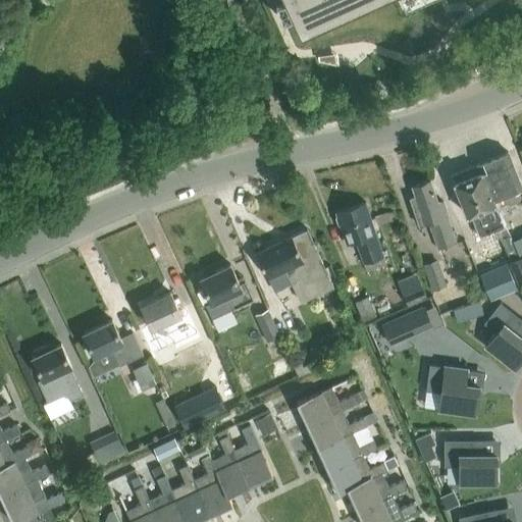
[(302,0),(282,9),(312,73),(470,0),(302,0)]
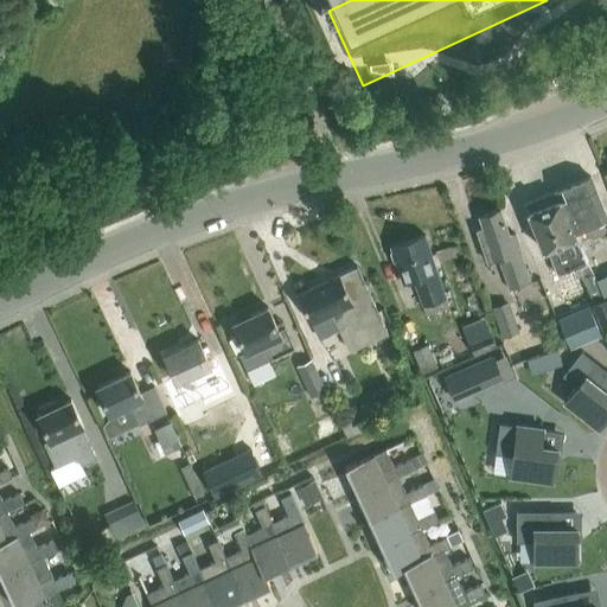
[(606,217),(590,177),(556,191),(572,230),(573,230),(583,225),(589,241),(606,232),(606,217)]
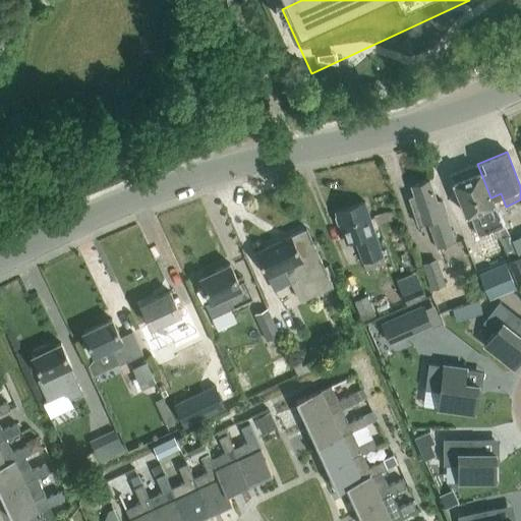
[(454,173),(453,182),(466,215),(469,214),(478,236),(494,230),(502,244),(508,258),(518,254),(512,239),(503,225),(494,203),(491,197),(490,197),(477,164),(454,173)]
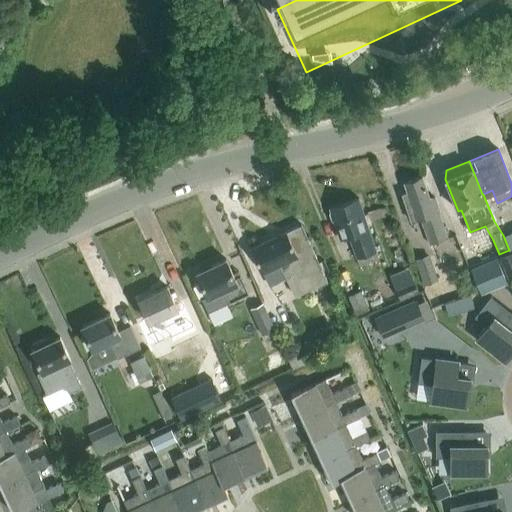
[(411,222),(421,218),(430,243),(447,237),(433,197),(429,199),(421,177),(403,184),(407,194),(402,195),(411,222)]
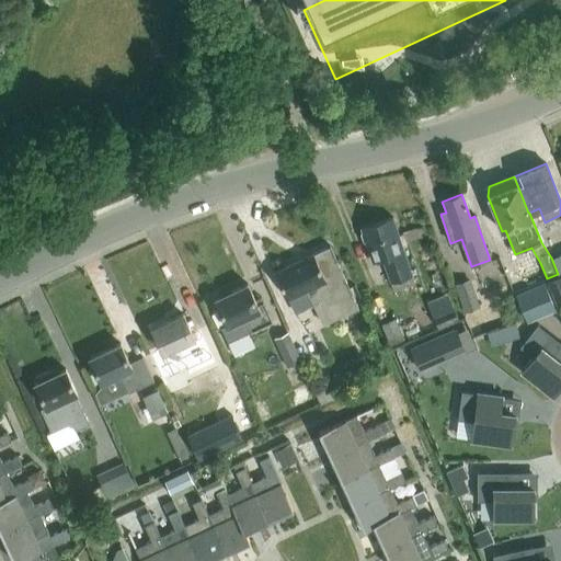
[(391,293),(413,285),(402,251),(403,251),(392,218),(359,229),(370,262),(380,259),(391,293)]
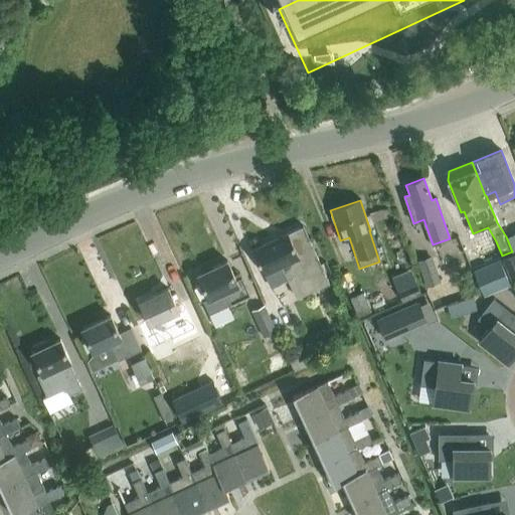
[(297,297),(329,282),(303,224),(288,231),(251,248),(264,272),(281,264),(297,297)]
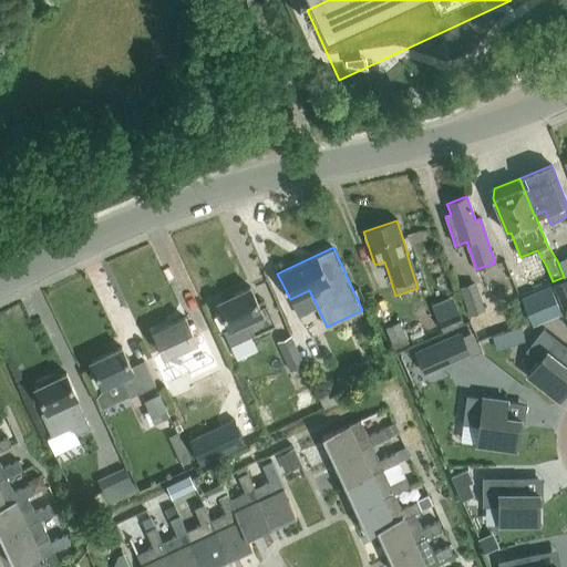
[(566,278),(553,285),(563,309),(566,307),(566,278)]
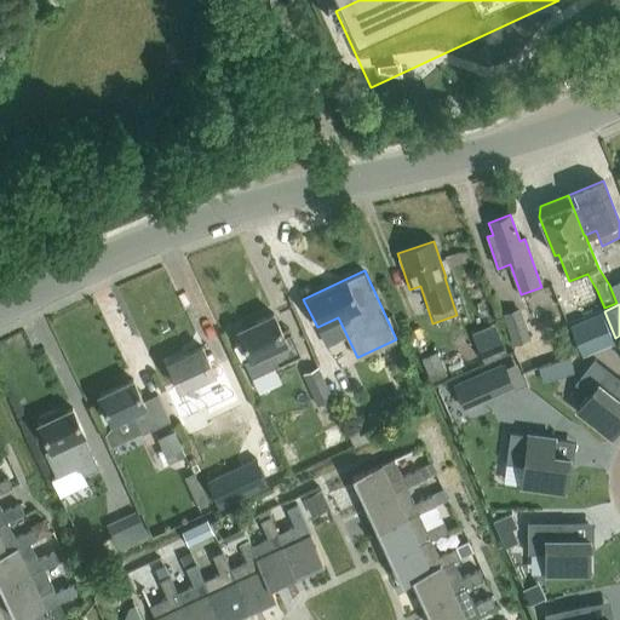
[(518,308),(501,315),(514,346),(530,340),(518,308)]
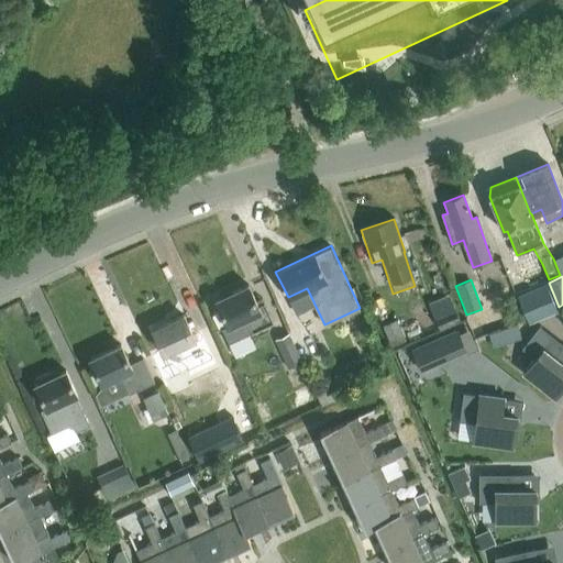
[(517,295),(529,323),(558,311),(547,283),(517,295)]
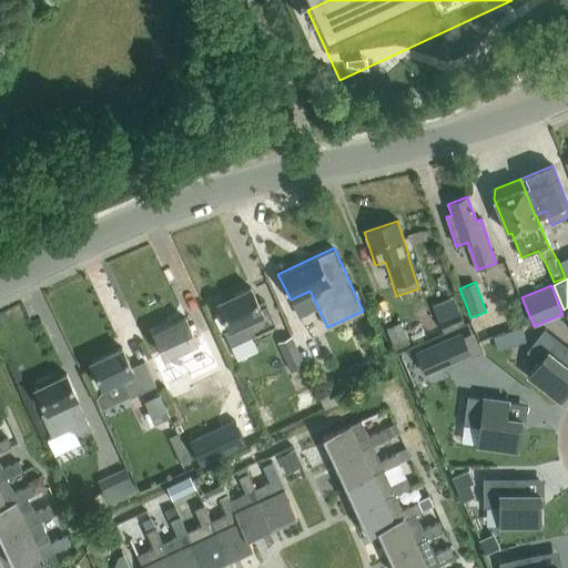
[(230,345),(274,324),(264,302),(259,304),(251,286),(217,302),(230,327),(223,331),(230,345)]
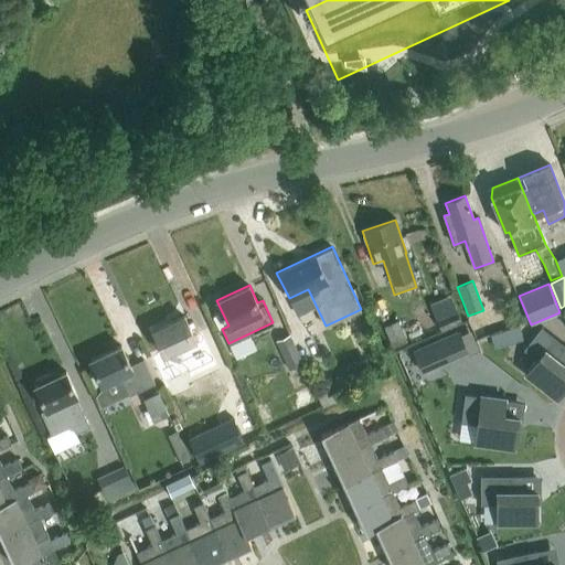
[(191,362),(215,351),(205,330),(194,336),(184,316),(152,330),(164,355),(183,347),(191,362)]
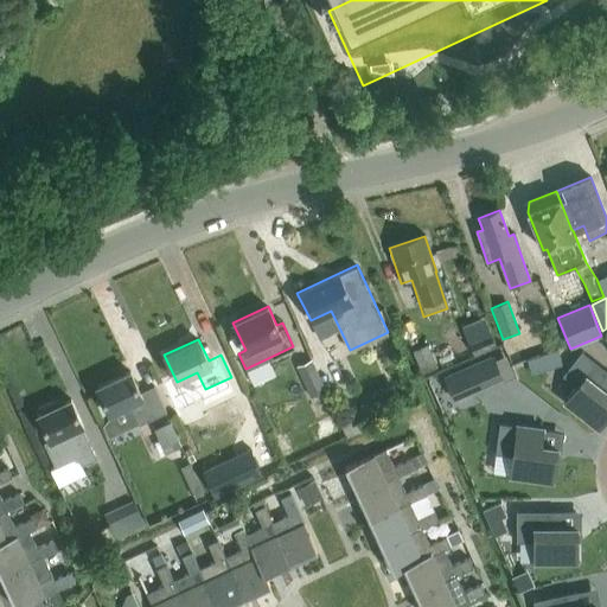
[(411,351),(421,372),(436,365),(427,345),(411,351)]
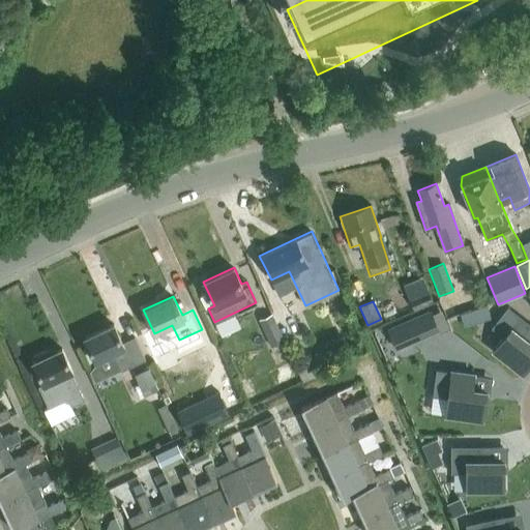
[(529,342),(529,340),(529,323),(508,305),(491,327),(503,337),(493,350),(523,373),(529,363),(529,342)]
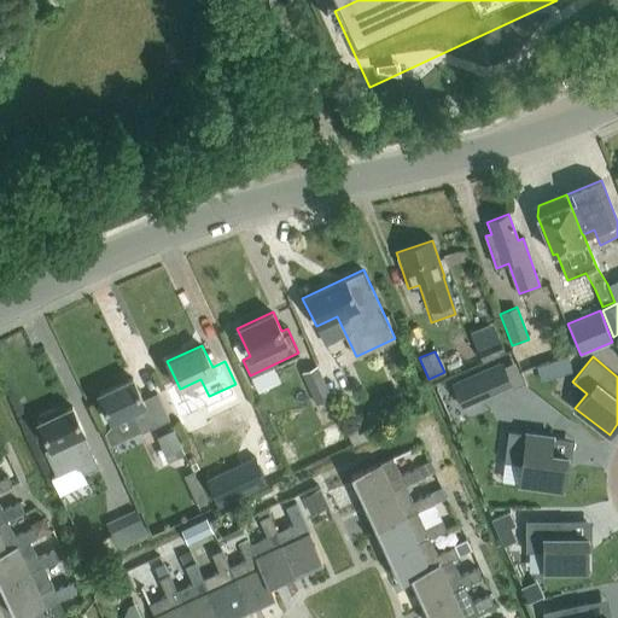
[(502,362),(452,384),(462,407),(512,385),(502,362)]
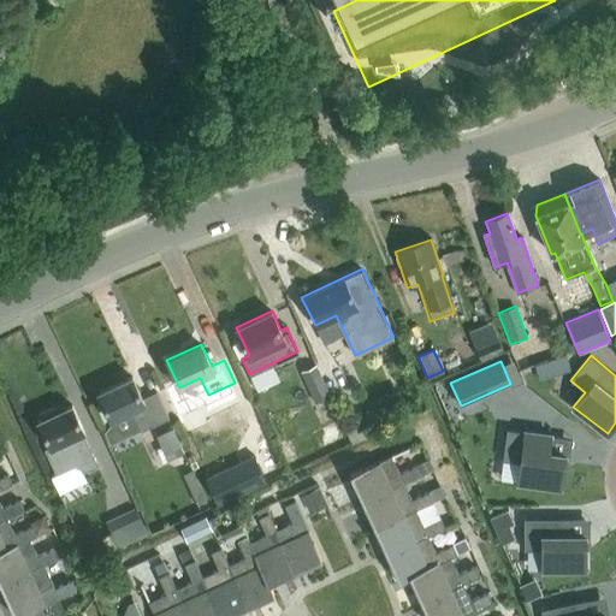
[(317,365),(301,372),(315,404),(331,397),(317,365)]
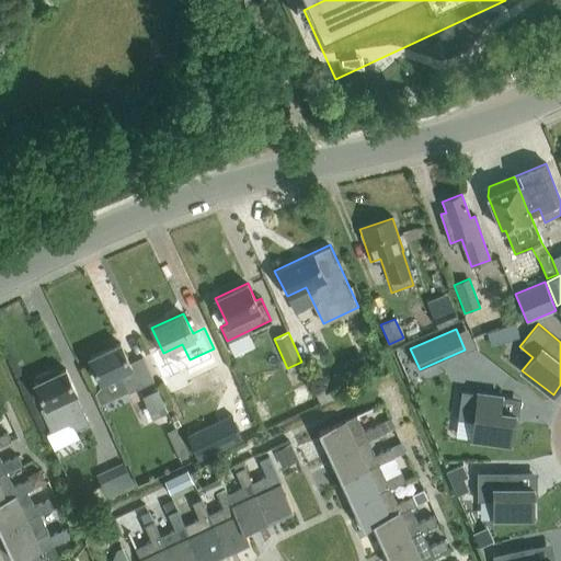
[(89,357),(101,381),(95,392),(100,403),(151,379),(141,357),(130,363),(121,343),(89,357)]
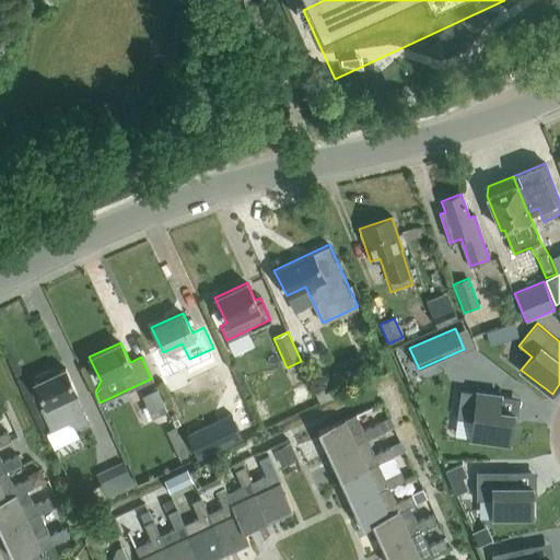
[(76,429),(90,422),(77,393),(78,393),(66,368),(34,382),(45,406),(42,407),(53,431),(46,433),(54,450),(79,438),(76,429)]
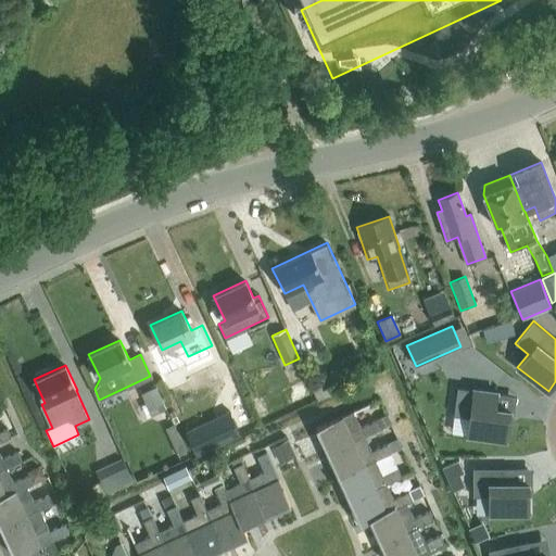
[(165,408),(156,387),(142,393),(151,414),(165,408)]
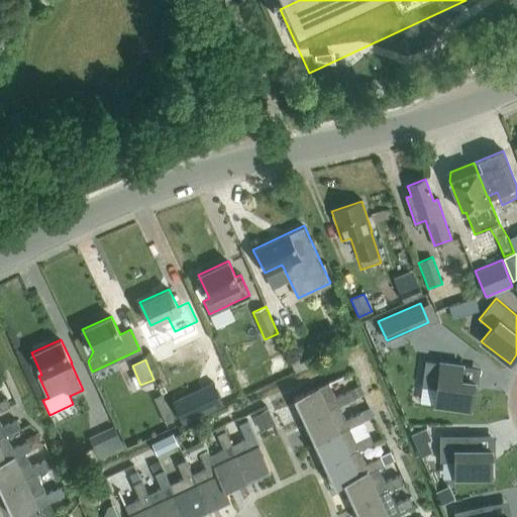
[(460,380),(462,366),(425,359),(422,387),(437,389),(434,405),(471,410),(475,382),(460,380)]
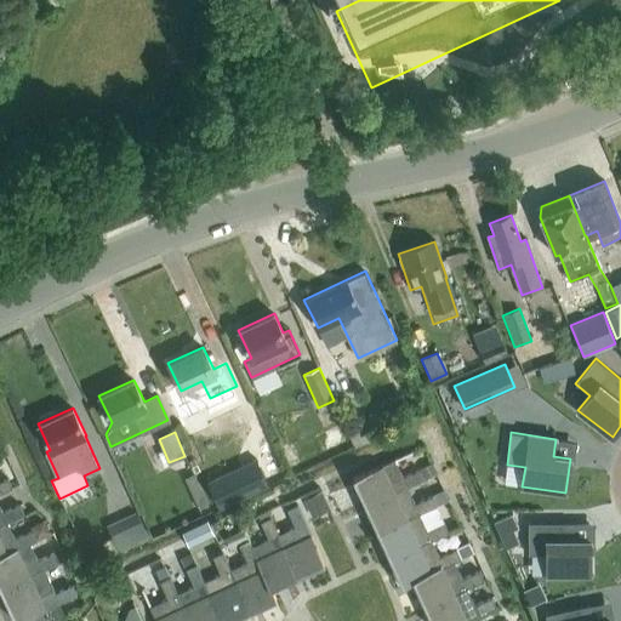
[(406,485),(408,486),(425,479),(420,468),(403,477),(394,459),(353,477),(365,505),(406,485)]
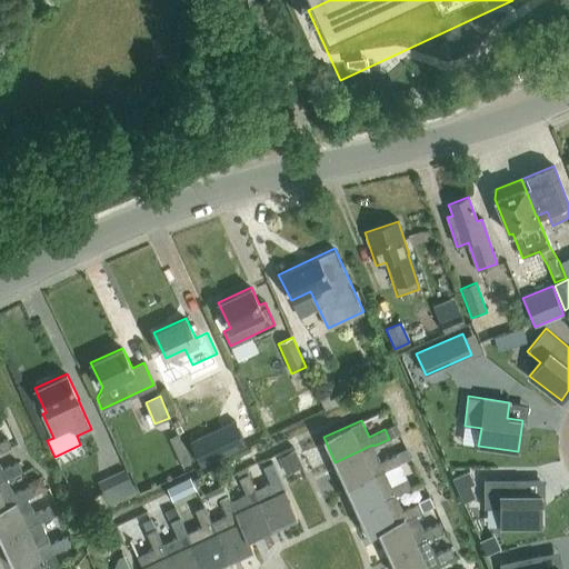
[(247,445),(236,421),(191,442),(202,465),(247,445)]
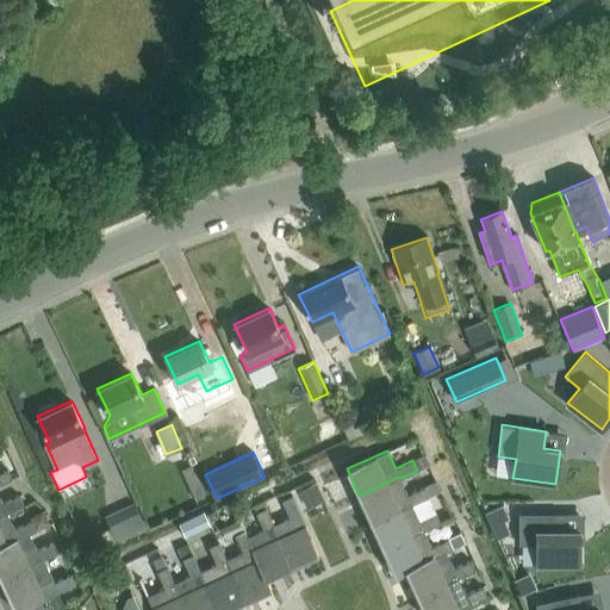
[(182,470),(195,500),(205,497),(191,465),(182,470)]
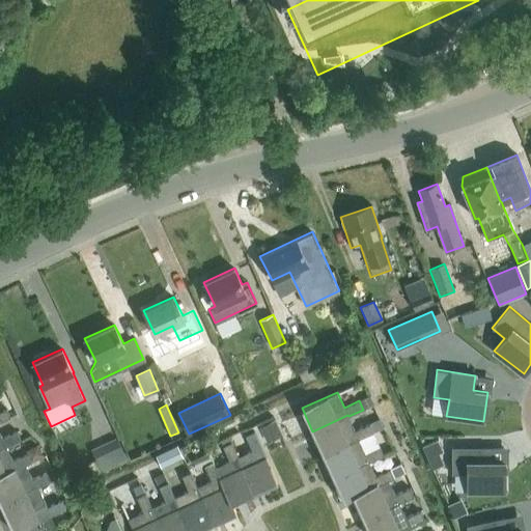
[(0,421),(10,417),(6,409),(0,411),(0,421)]
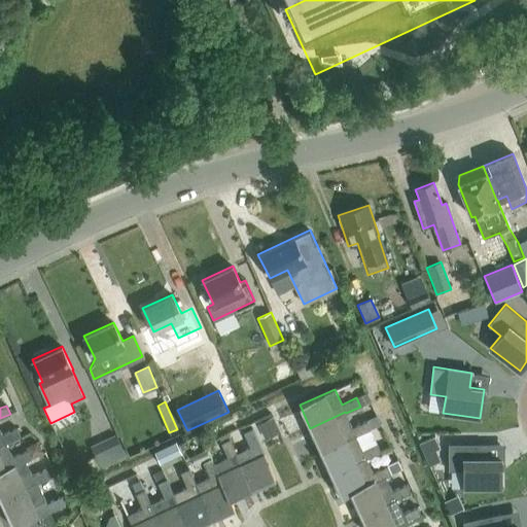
[(310,428),(320,451),(356,434),(371,428),(366,420),(352,427),(346,413),(345,412),(310,428)]
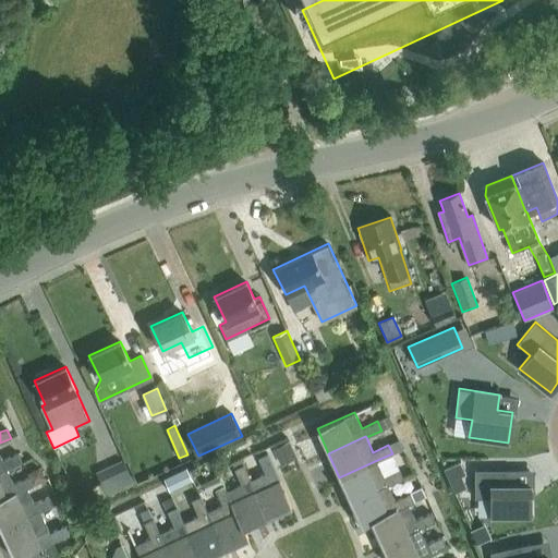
[(271,445),(281,463),(295,457),(286,437),(271,445)]
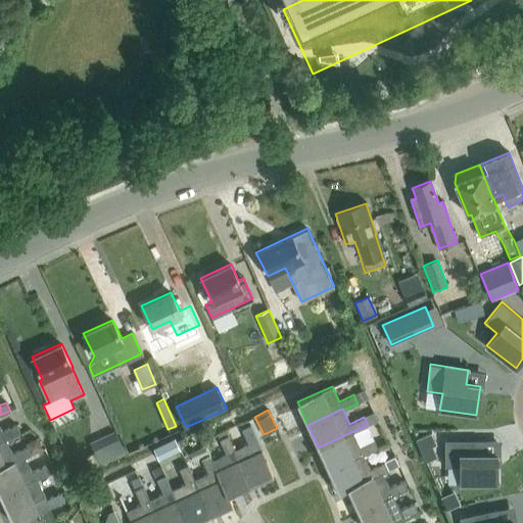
[(377,420),(374,413),(365,417),(368,424),(377,420)]
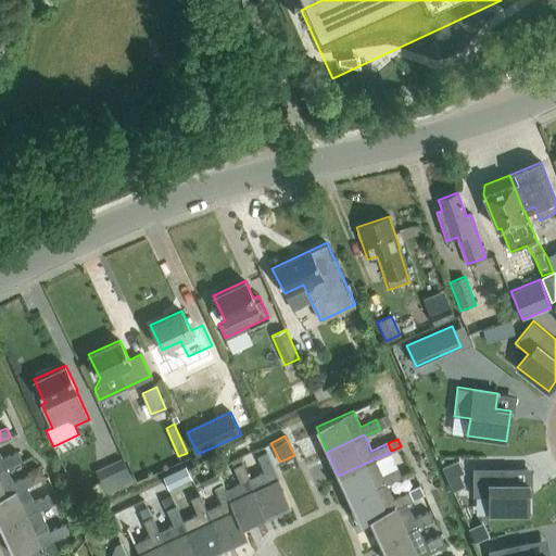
[(0,469),(5,467),(5,468),(22,460),(17,452),(2,459),(0,454),(0,469)]
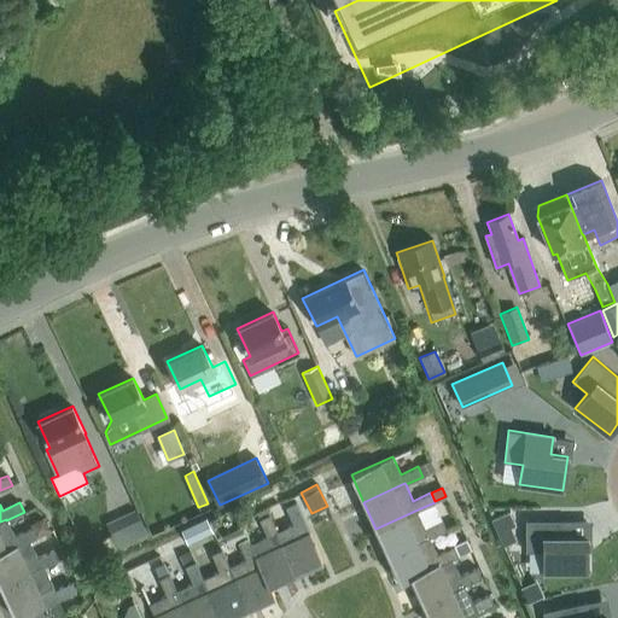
[(293,523),(278,531),(277,531),(295,572),(322,560),(296,502),(286,506),(293,523)]
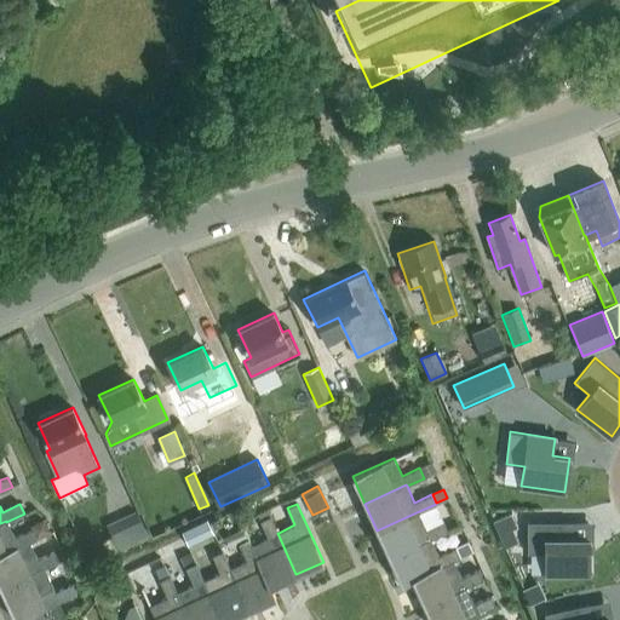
[(426,528),(419,511),(377,530),(389,557),(431,538),(448,530),(443,521),(426,528)]
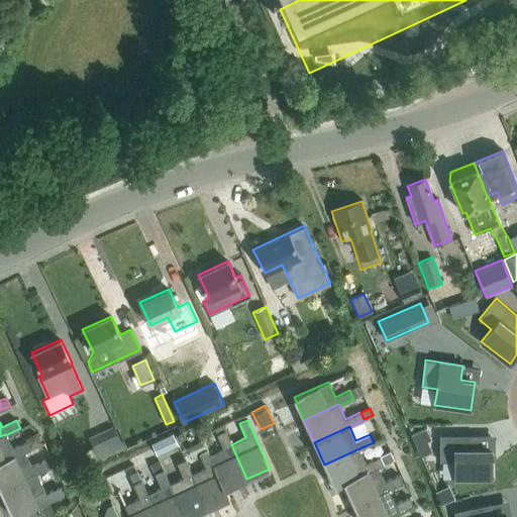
[(122,448),(113,427),(89,438),(98,458),(122,448)]
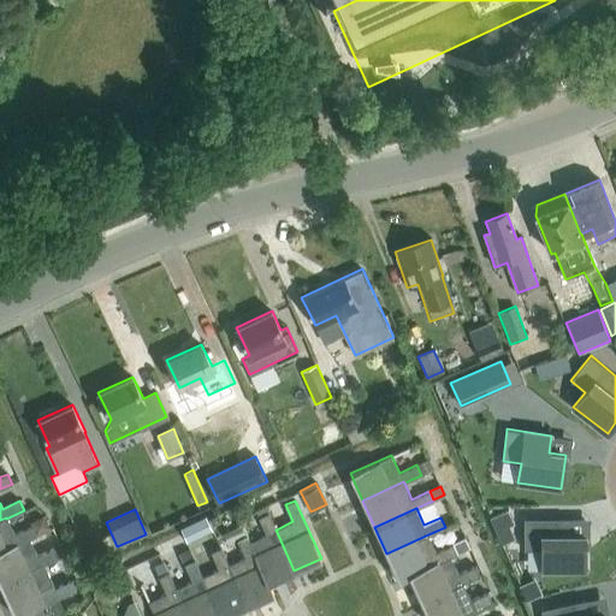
[(490,517),(502,544),(515,539),(509,526),(514,523),(508,509),(490,517)]
